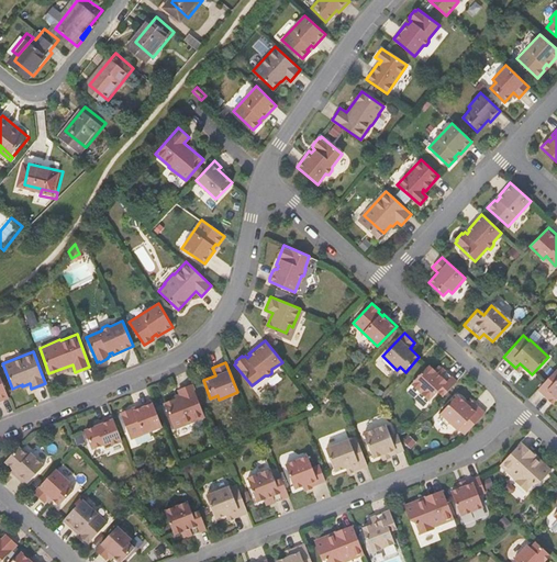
[(429,400),(437,391),(443,395),(456,381),(442,368),(437,372),(429,364),(411,383),(407,388),(408,391),(413,396),(419,390),(429,400)]
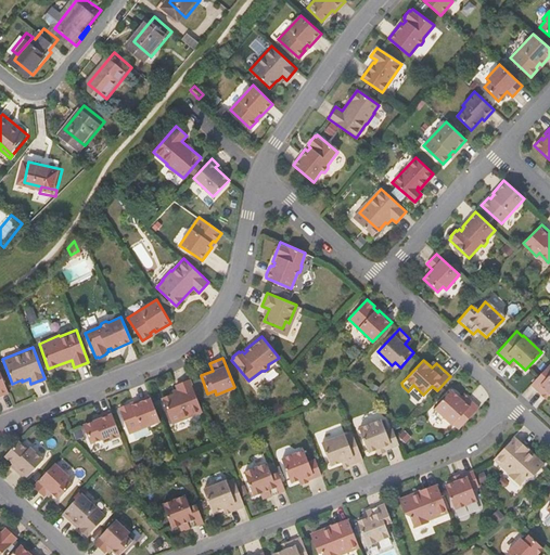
[(549,364),(531,384),(542,395),(547,390),(549,392),(549,364)]
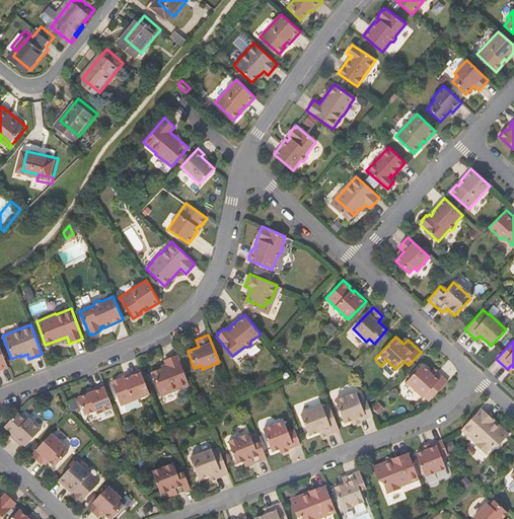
[(151,372),(160,395),(189,384),(177,354),(164,360),(166,364),(160,367),(160,368),(151,372)]
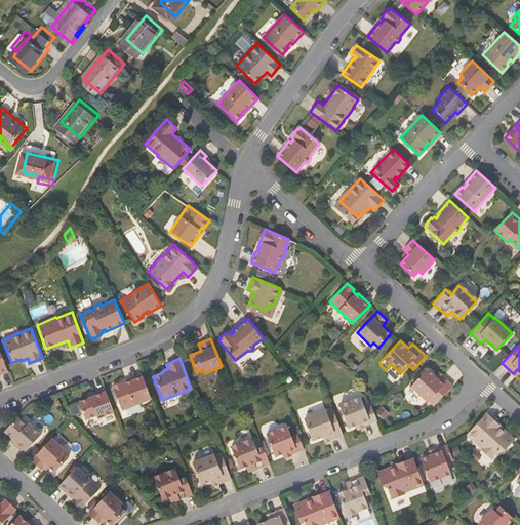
[(391,364),(386,370),(395,378),(400,373),(391,364)]
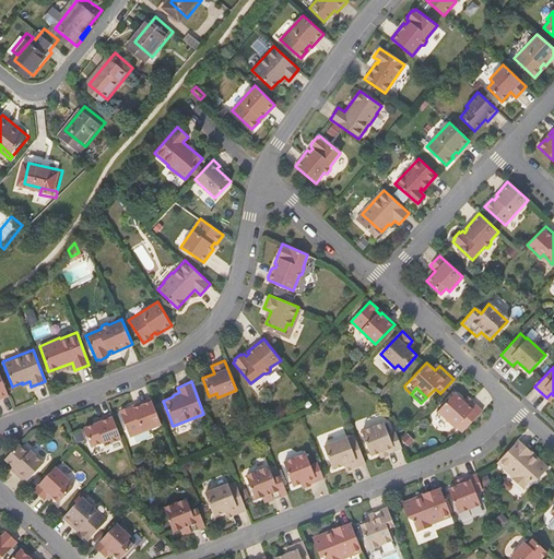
[(455,428),(456,427),(461,431),(481,411),(470,400),(466,404),(454,393),(437,411),(455,428)]
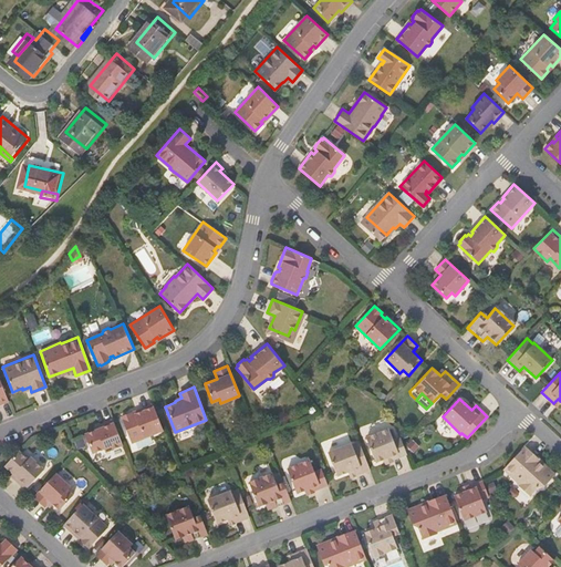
[(121,416),(131,442),(163,430),(153,404),(136,410),(137,413),(132,415),(131,412),(121,416)]
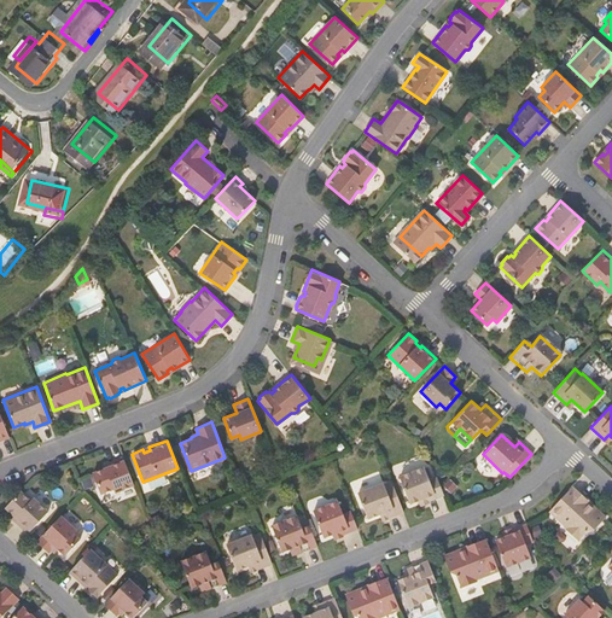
[(114,488),(115,491),(134,484),(123,458),(108,464),(109,466),(93,472),(100,494),(114,488)]
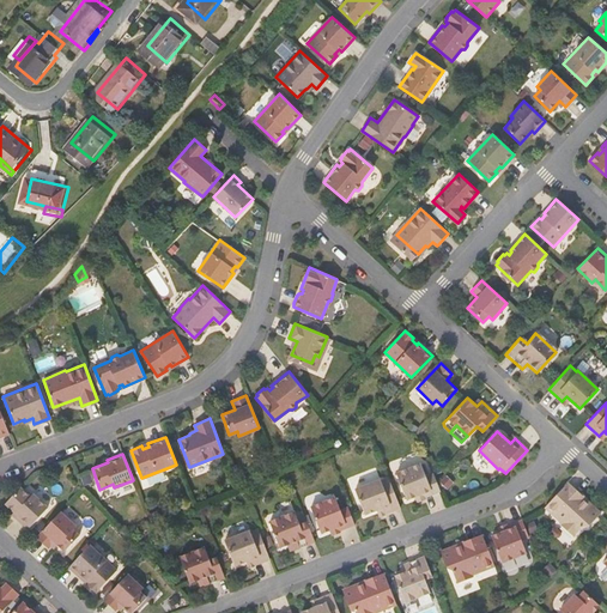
[(436,481),(431,469),(425,472),(420,460),(394,471),(404,496),(417,491),(419,498),(439,490),(436,481)]
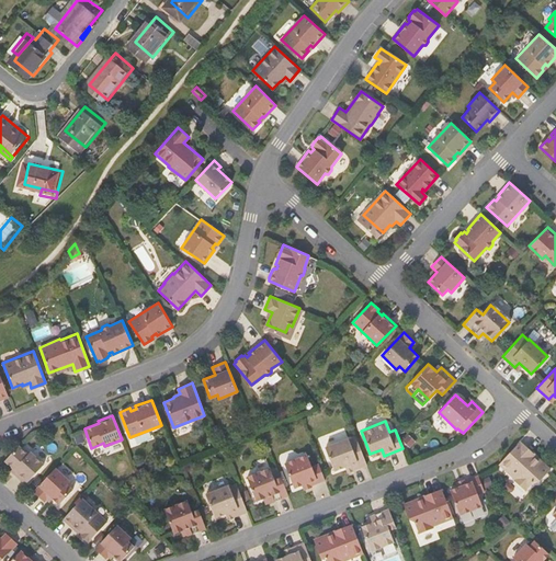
[(366,464),(355,436),(348,439),(348,438),(325,447),(333,470),(349,464),(351,470),(366,464)]
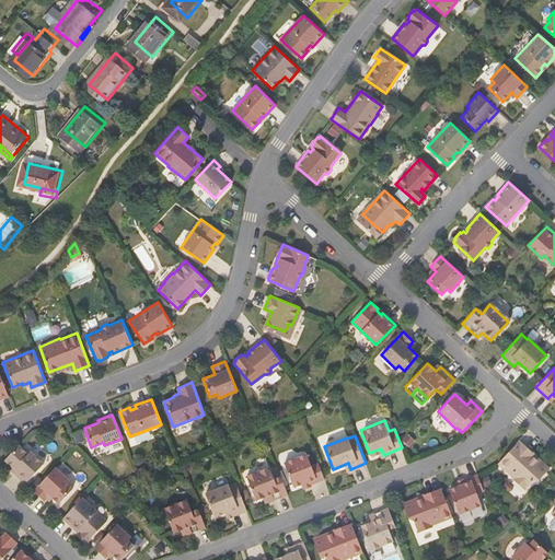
[(498,463),(515,477),(512,479),(524,490),(532,480),(539,480),(548,468),(535,455),(532,458),(527,457),(525,455),(528,453),(517,442),(498,463)]
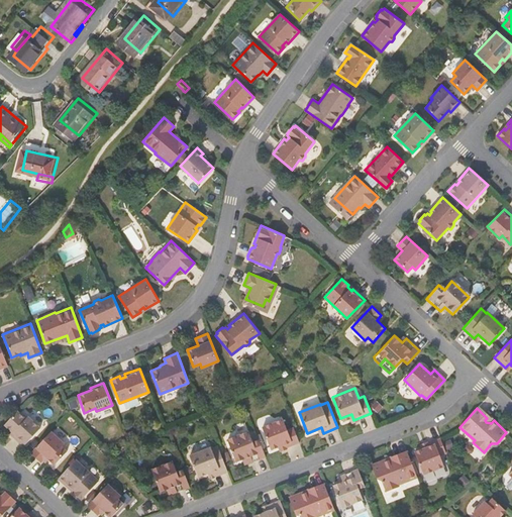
[(16,410),(4,424),(14,434),(13,435),(23,445),(39,427),(27,416),(25,418),(16,410)]
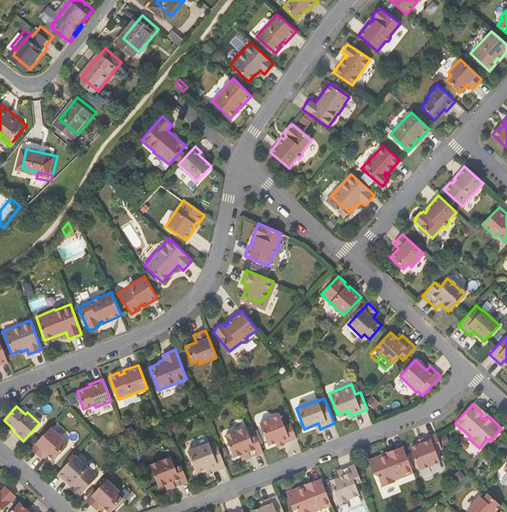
[(281,439),(282,442),(296,437),(291,424),(290,423),(284,426),(280,415),(259,423),(268,445),(281,439)]
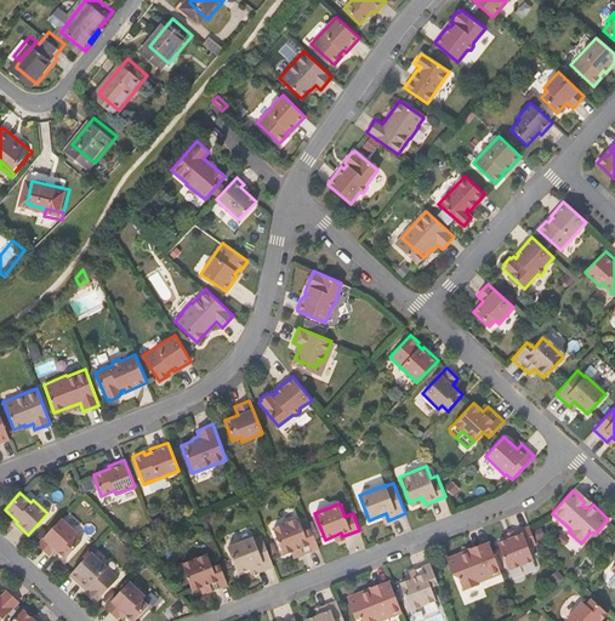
[(61,518),(36,543),(49,554),(55,547),(64,558),(80,541),(74,535),(77,533),(61,518)]
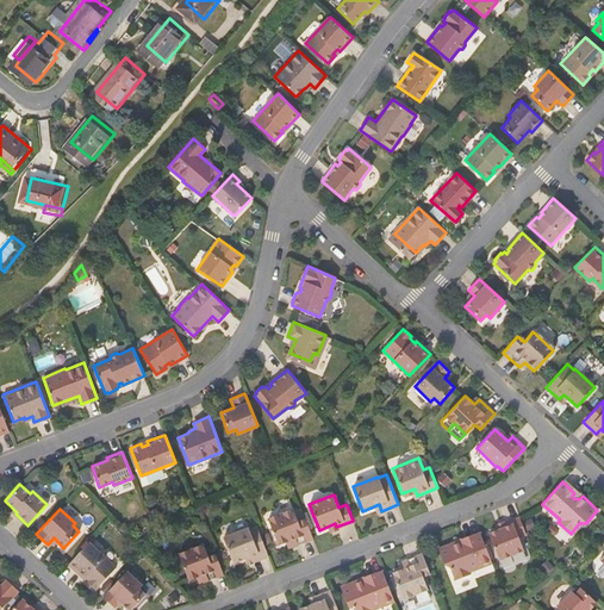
[(313,539),(305,518),(298,521),(293,509),(268,520),(278,545),(291,539),(293,546),(313,539)]
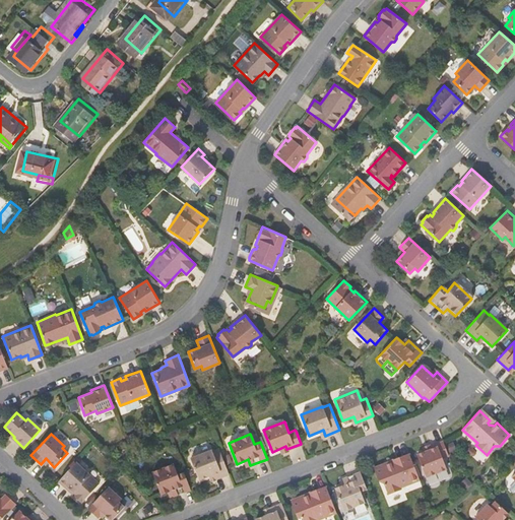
[(449,457),(443,441),(426,447),(428,453),(417,457),(426,478),(447,470),(443,460),(449,457)]
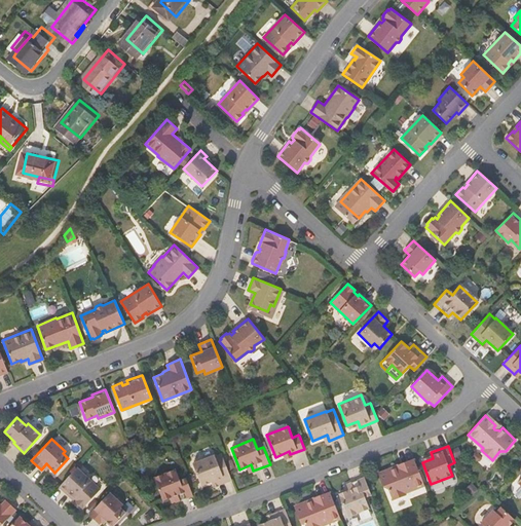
[(231,479),(221,453),(214,456),(214,455),(192,463),(201,485),(215,479),(217,484),(231,479)]
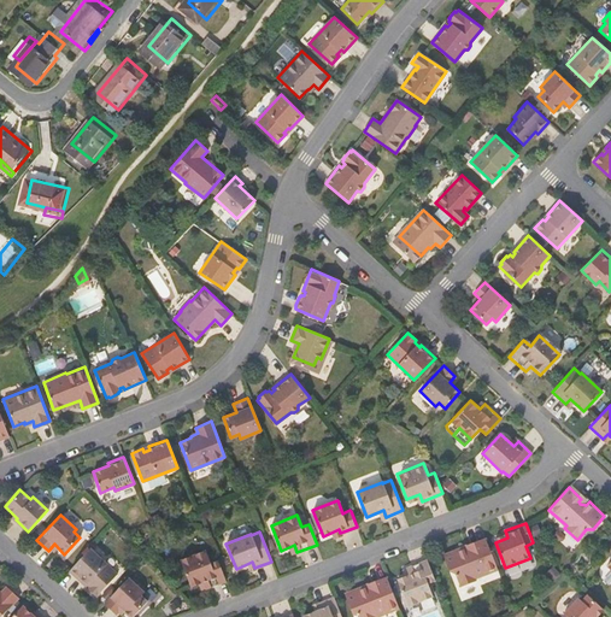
[(487,541),(471,547),(473,551),(468,552),(464,551),(463,546),(442,554),(450,571),(456,574),(460,586),(475,580),(475,577),(498,569),(487,541)]
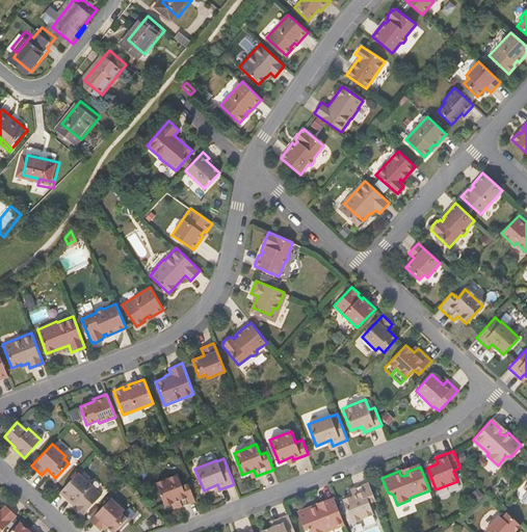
[(83,513),(101,494),(77,472),(59,491),(72,503),(74,501),(78,504),(76,506),(83,513)]
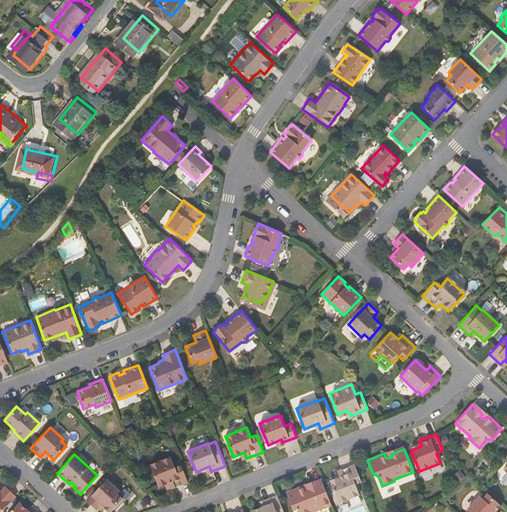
[(187,482),(181,464),(175,467),(171,457),(150,465),(157,486),(168,482),(171,488),(187,482)]
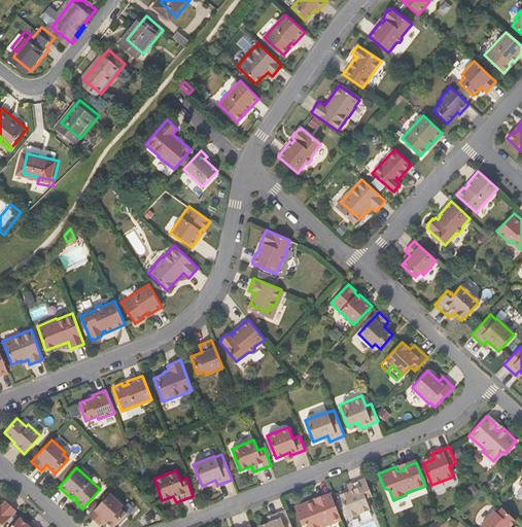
[(372,495),(364,478),(347,485),(350,491),(339,495),(347,517),(370,507),(366,497),(372,495)]
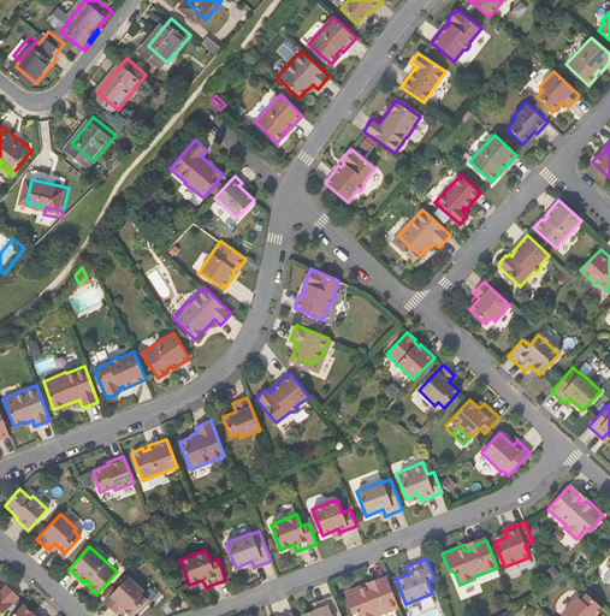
[(385,573),(369,579),(371,582),(366,585),(362,582),(361,579),(342,587),(350,608),(354,605),(357,615),(362,615),(374,612),(373,610),(396,600),(385,573)]
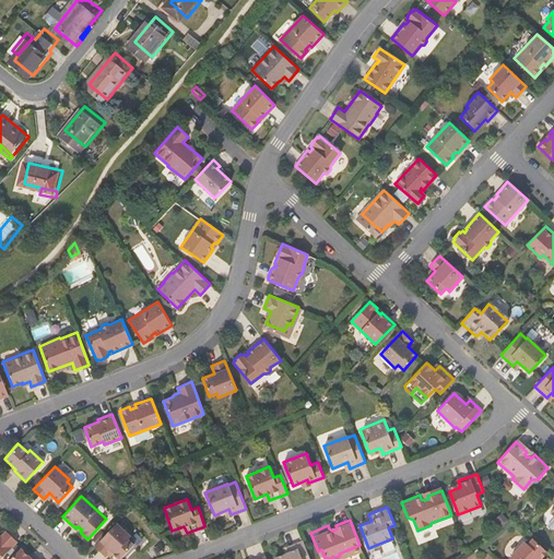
[(116,523),(94,546),(105,556),(110,549),(120,558),(133,544),(128,538),(130,536),(116,523)]
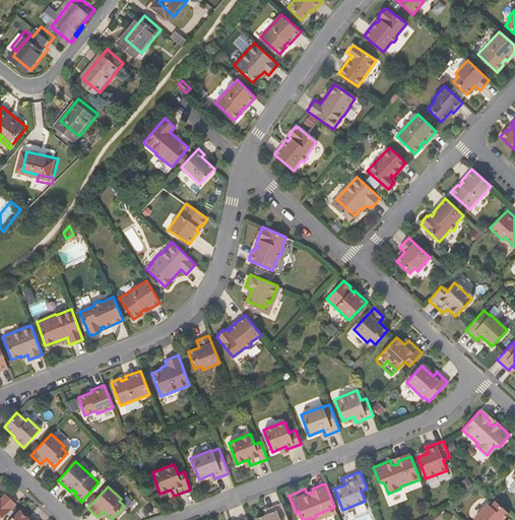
[(0,519),(15,503),(5,494),(0,499),(0,498),(0,519)]
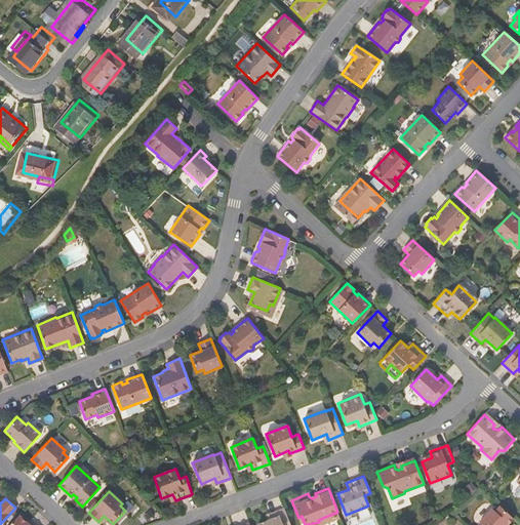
[(507,524),(513,518),(500,506),(494,511),(492,509),(479,522),(483,524),(507,524)]
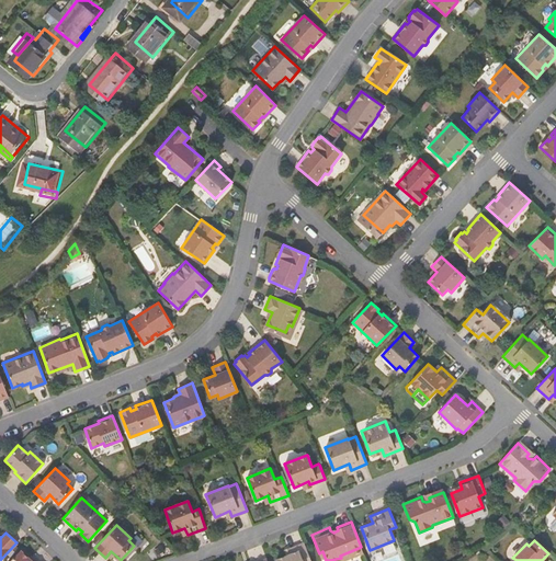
[(310,560),(304,542),(288,548),(291,553),(275,560),(310,560)]
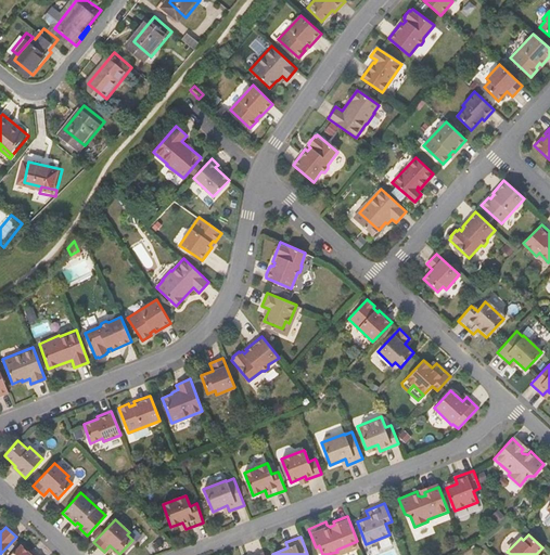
[(36,554),(34,552),(30,554),(20,544),(9,554),(36,554)]
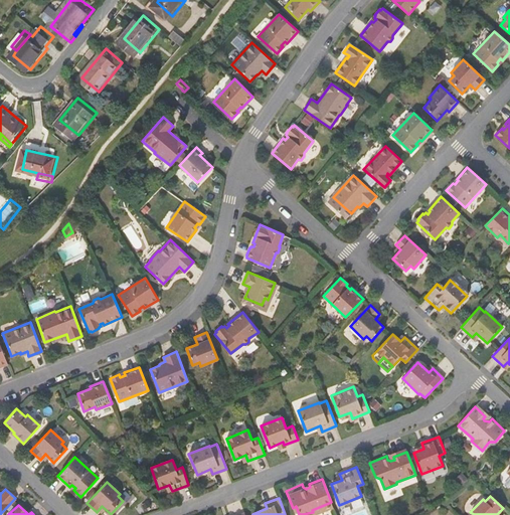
All buildings are outlined.
